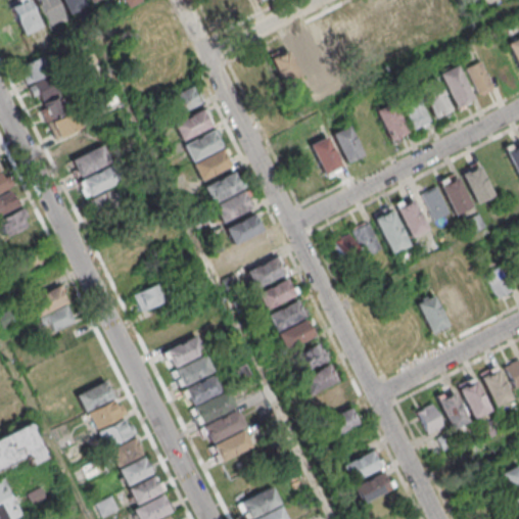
[(12,0),(25,31),(43,22),(34,0),(12,0)]
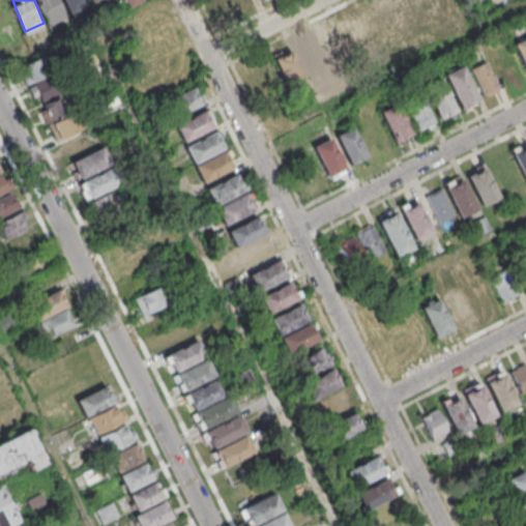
[(68,12),(61,0),(38,0),(51,22),(68,12)]
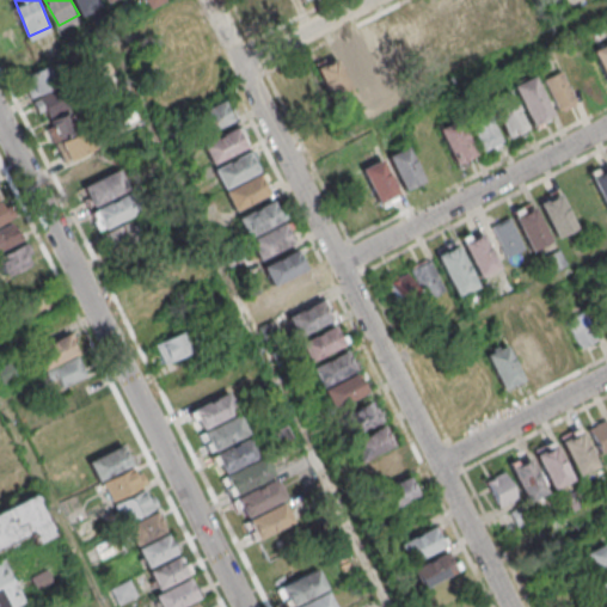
[(77,0),(81,11),(103,2),(102,0),(77,0)]
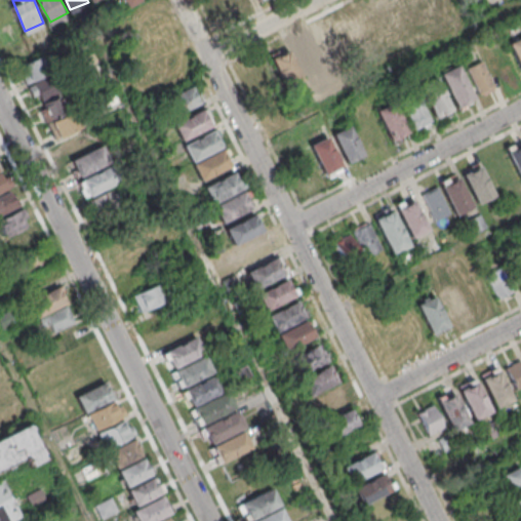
[(253,2),(252,0),(232,0),(237,10),(253,2)]
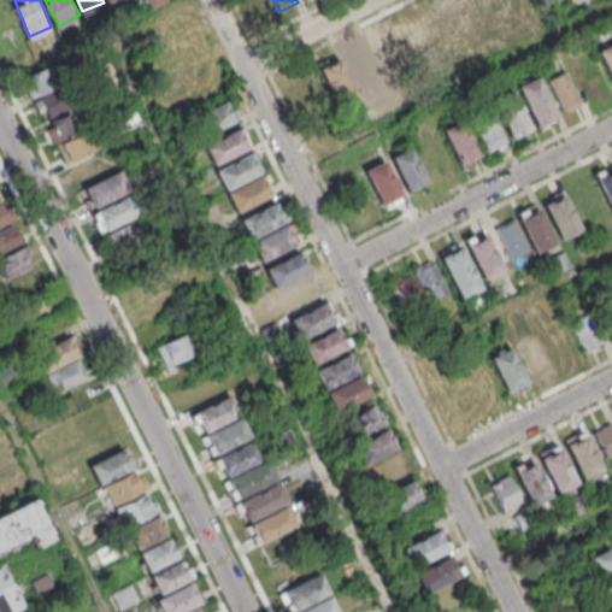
[(484,0),(495,17),(515,7),(510,0),(484,0)]
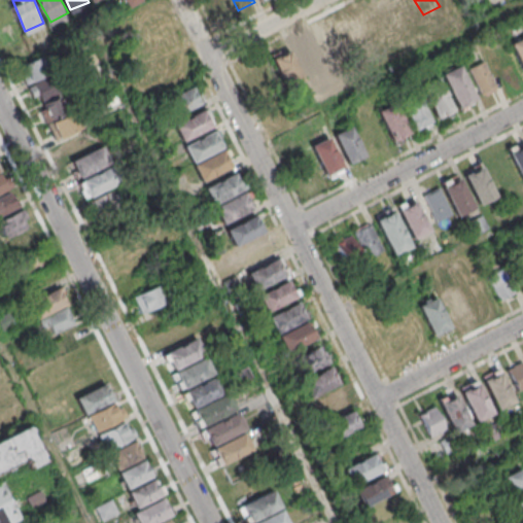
[(356,49),(373,41),(358,11),(342,20),(356,49)]
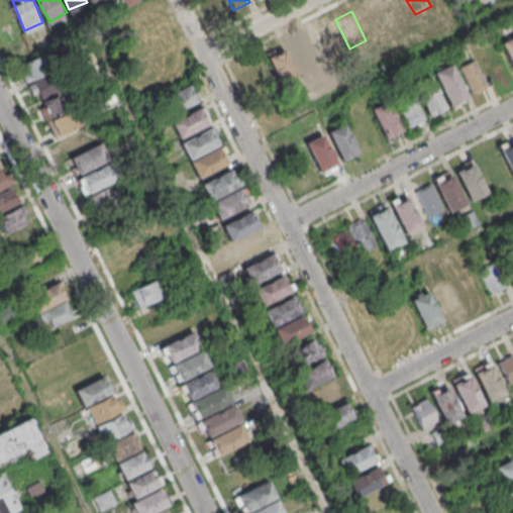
[(327,60),(345,49),(329,20),(311,30),(327,60)]
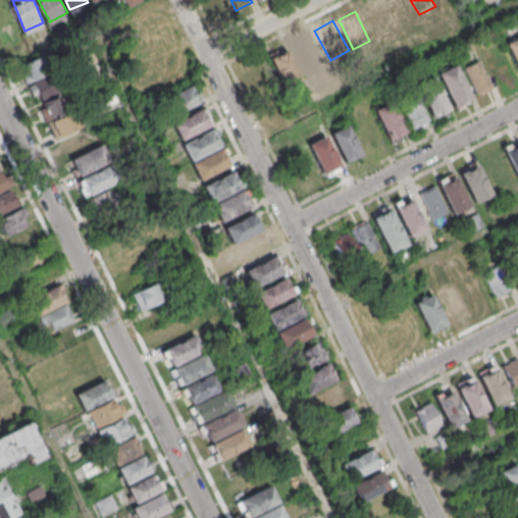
[(272,58),(290,50),(304,79),(287,87),(272,58)]
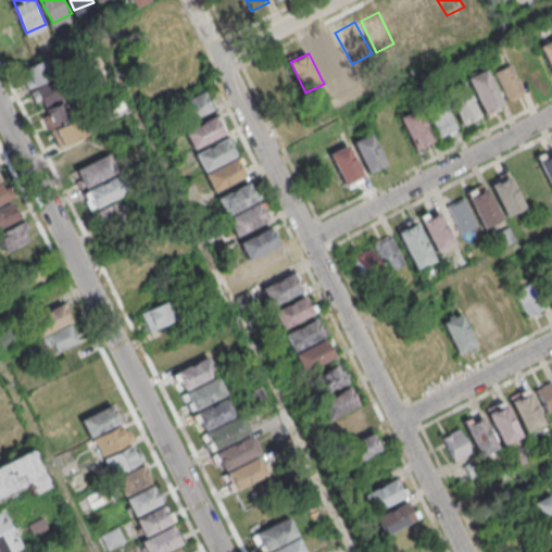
[(32,84),(35,84),(36,99),(67,97),(65,57),(29,59),(32,84)]
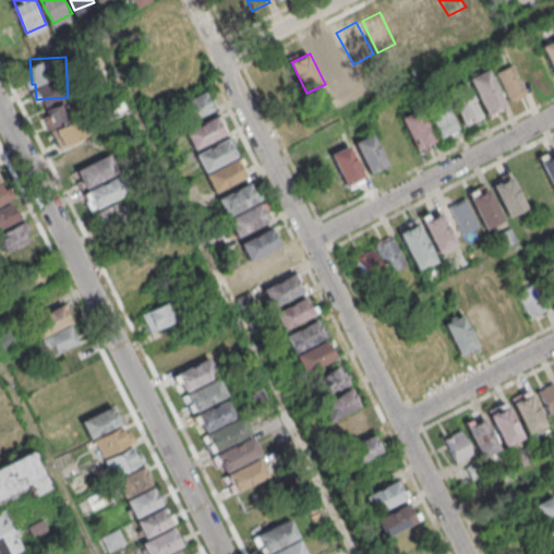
[(501,68),(514,97),(530,91),(517,61),(501,68)]
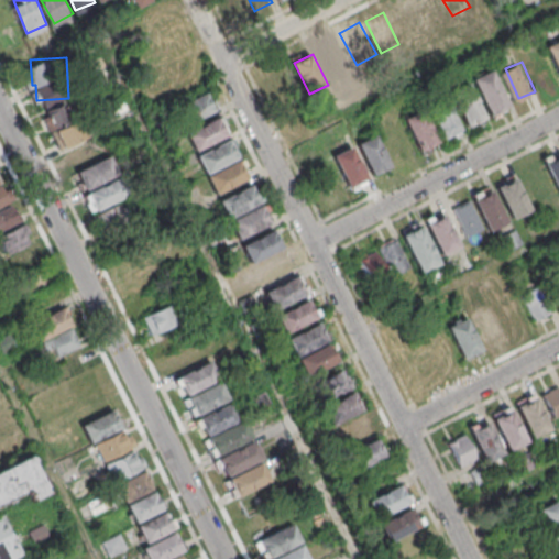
[(477,79),(495,70),(514,106),(495,116),(477,79)]
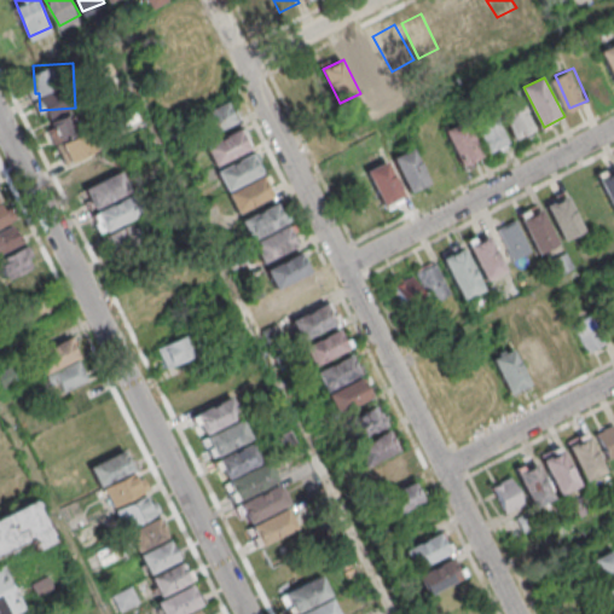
[(498,100),(519,91),(538,129),(517,140),(498,100)]
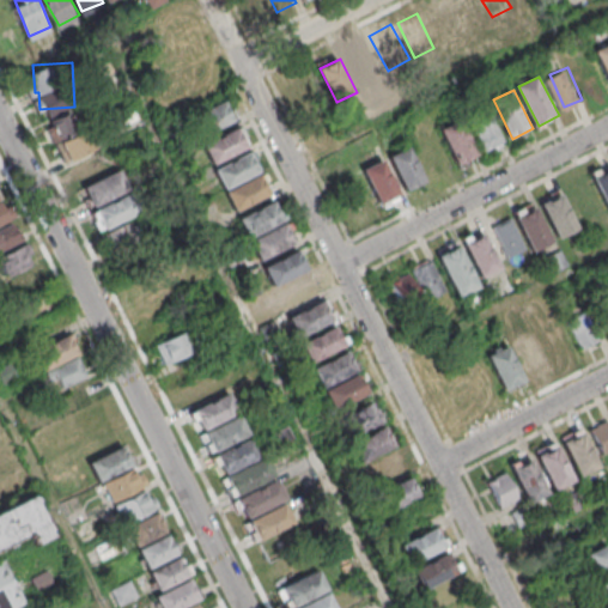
[(239,116),(231,96),(201,107),(208,128),(239,116)]
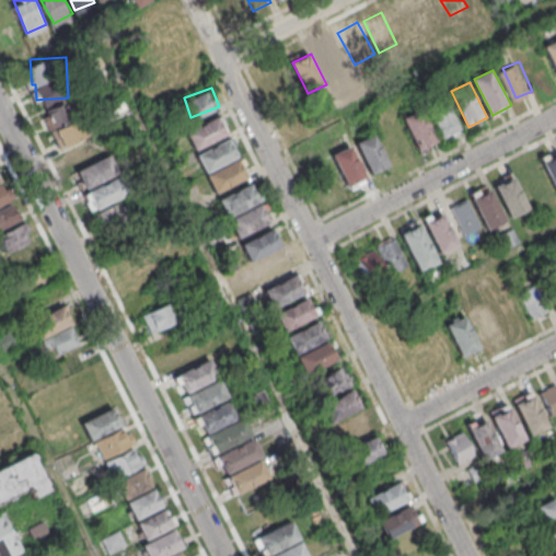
[(77,96),(47,108),(62,145),(91,132),(77,96)]
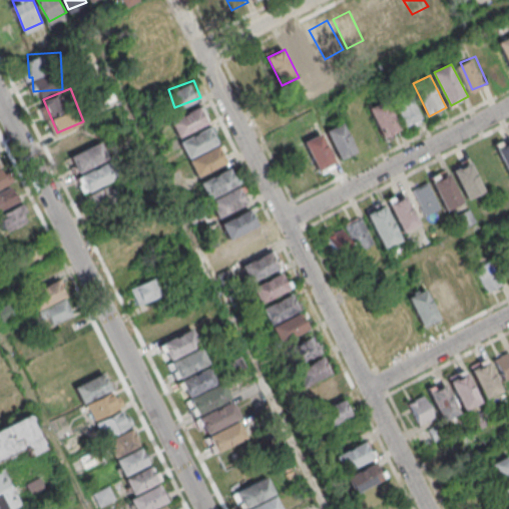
[(393,98),(410,90),(424,118),(407,126),(393,98)]
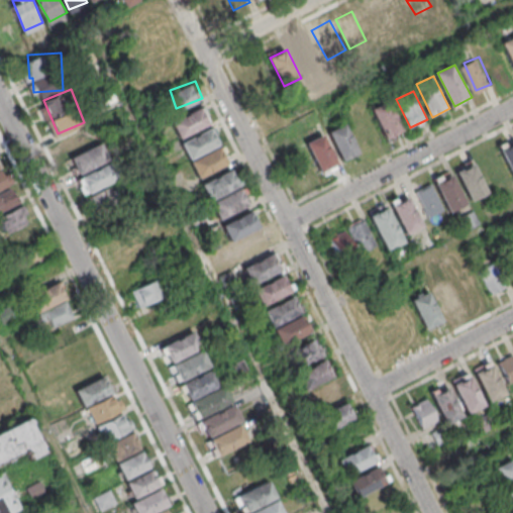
[(375,109),(392,101),(406,129),(389,138),(375,109)]
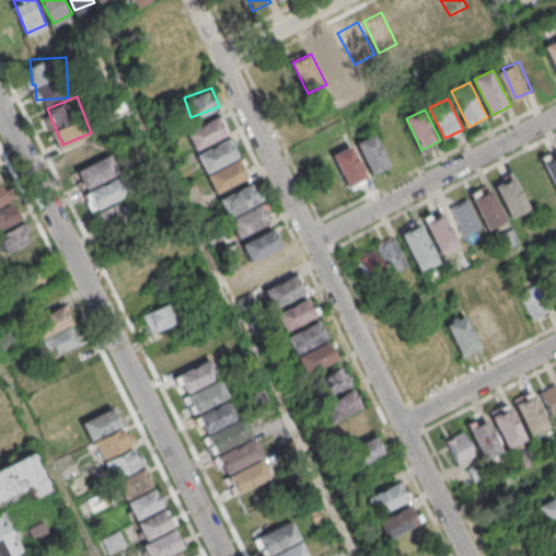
[(188,132),(220,116),(229,135),(198,150),(188,132)]
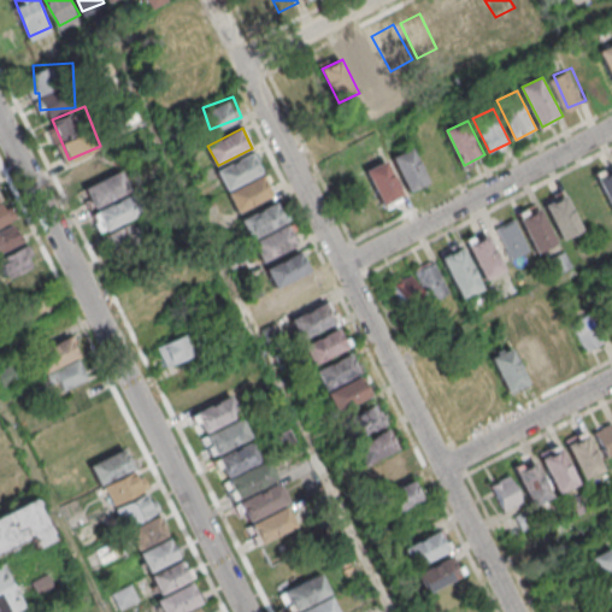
[(130,188),(122,166),(115,169),(106,148),(75,160),(93,204),(130,188)]
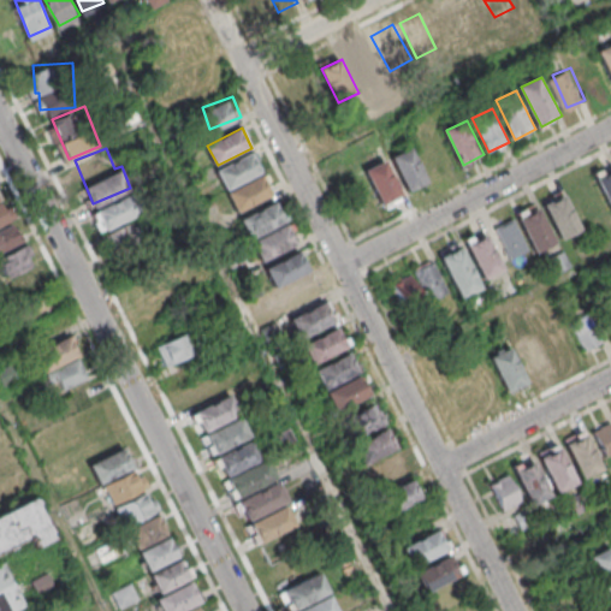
[(395,158),(414,148),(432,182),(411,191),(395,158)]
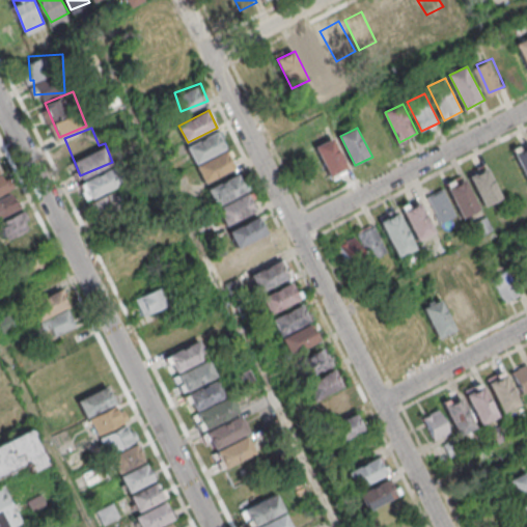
[(189,147),(219,132),(227,149),(197,165),(189,147)]
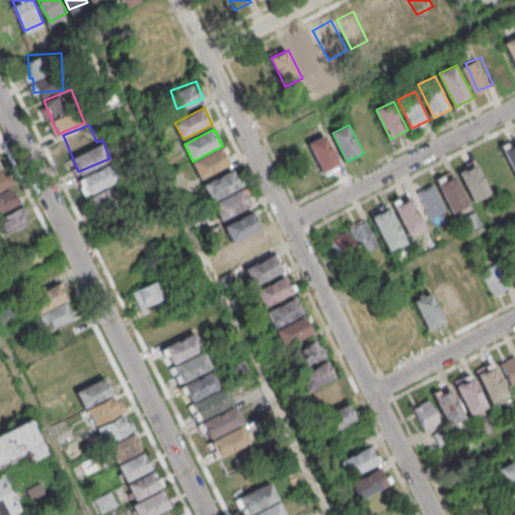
[(310,143),(327,135),(342,164),(324,172),(310,143)]
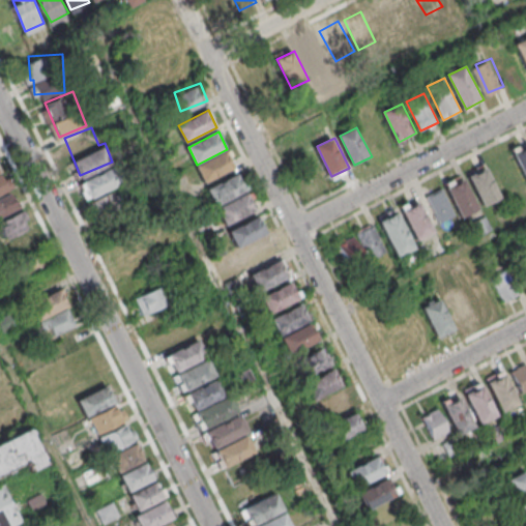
[(525,174),(516,153),(525,148),(525,174)]
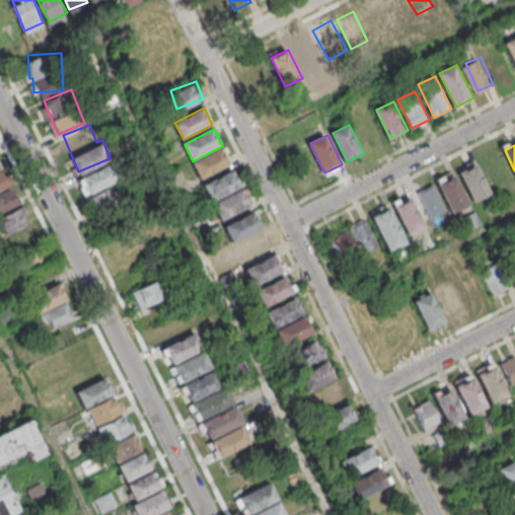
[(194,162),(223,147),(231,164),(203,179),(194,162)]
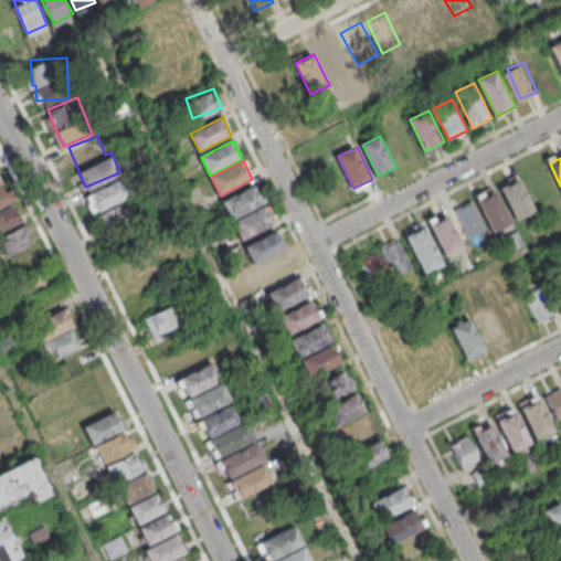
[(94,209),(127,196),(120,177),(86,190),(94,209)]
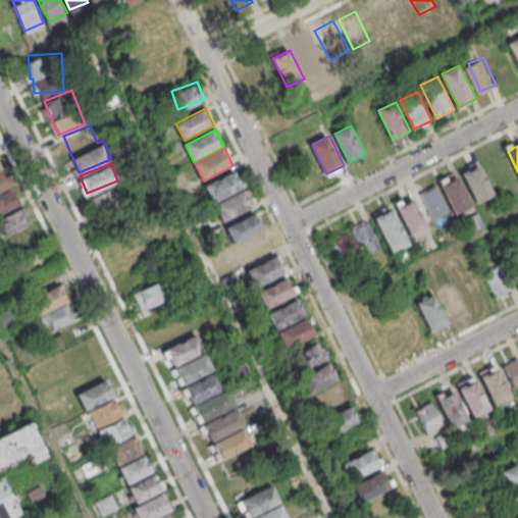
[(465,174),(481,165),(496,195),(479,203),(465,174)]
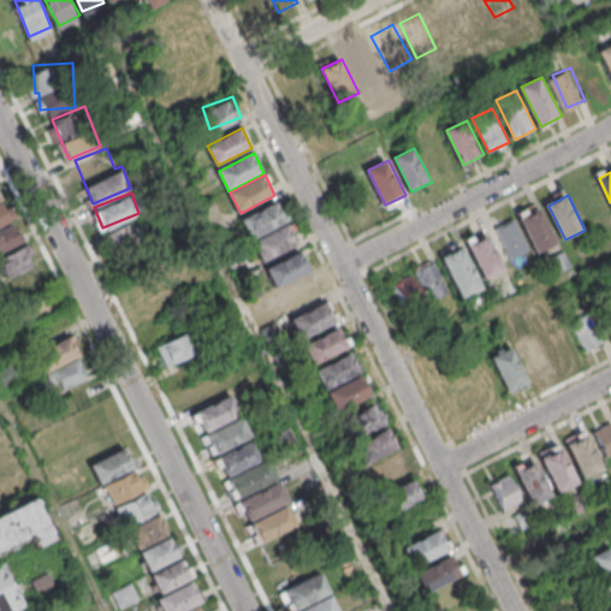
[(243,220),(278,202),(288,223),(254,239),(243,220)]
